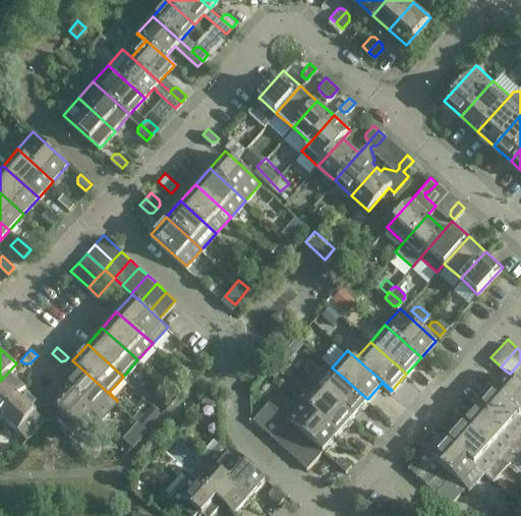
[(117,401),(72,360),(72,361),(80,368),(66,385),(102,417),(117,401)]
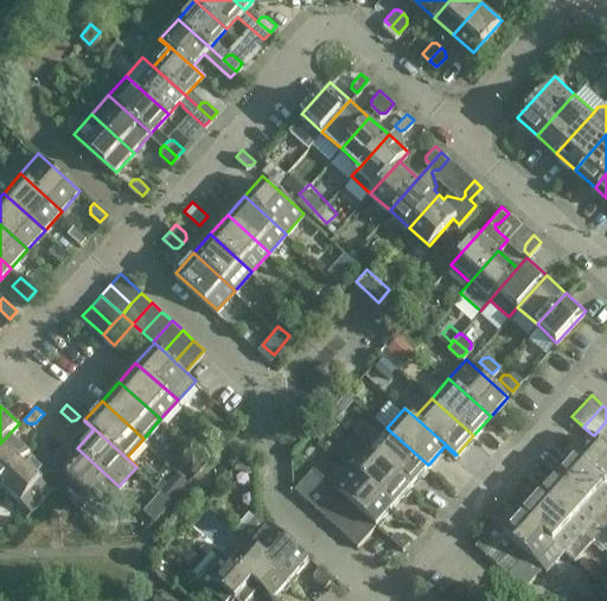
[(606,421),(594,435),(605,445),(606,441),(606,421)]
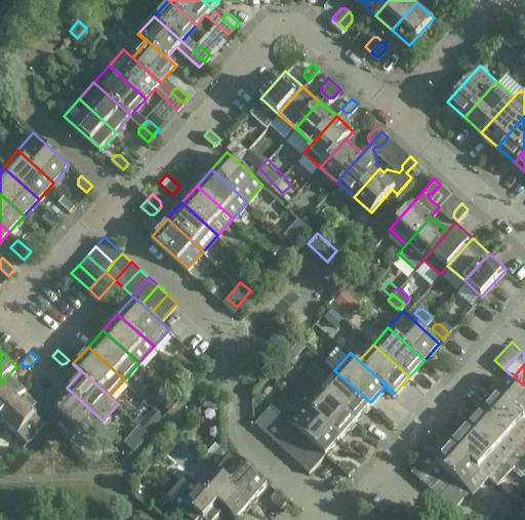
[(16,366),(0,384),(0,418),(26,391),(9,376),(17,367),(16,366)]
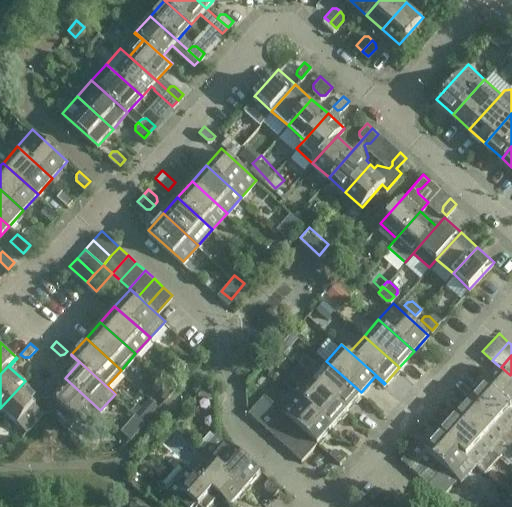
[(361,392),(326,361),(312,376),(347,408),(361,392)]
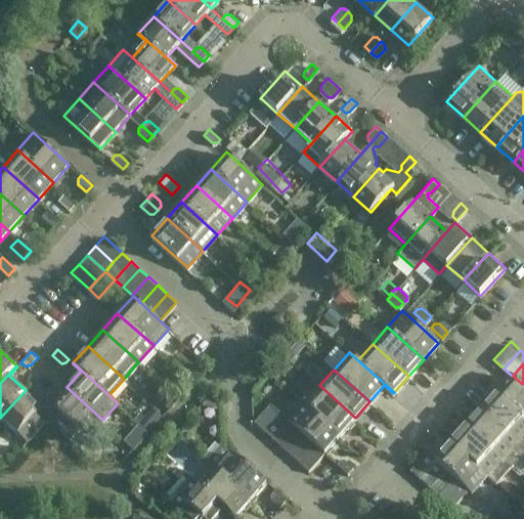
[(523,386),(522,384),(513,376),(511,375),(495,391),(523,417),(523,386)]
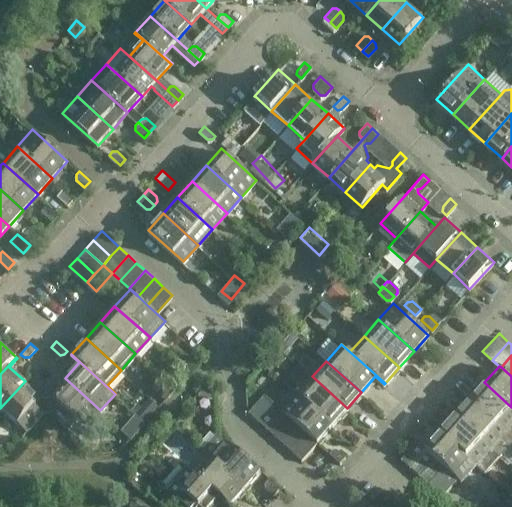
[(347,408),(312,376),(298,392),(333,424),(347,408)]
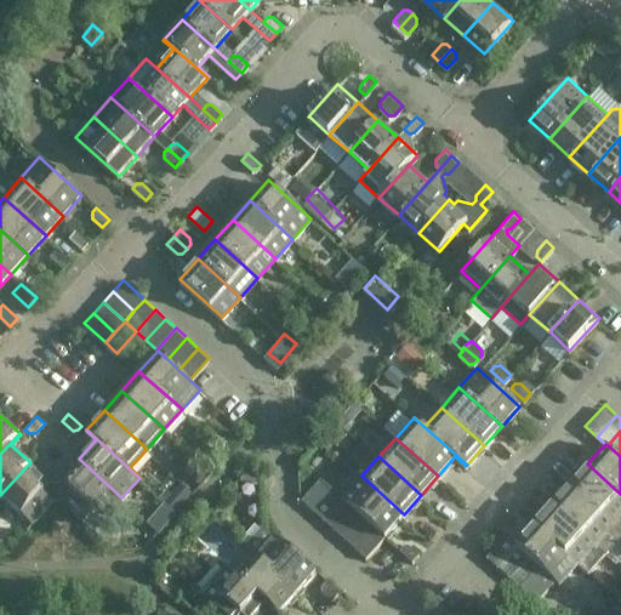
[(121,497),(79,459),(61,479),(62,500),(84,519),(110,490),(120,499),(121,497)]
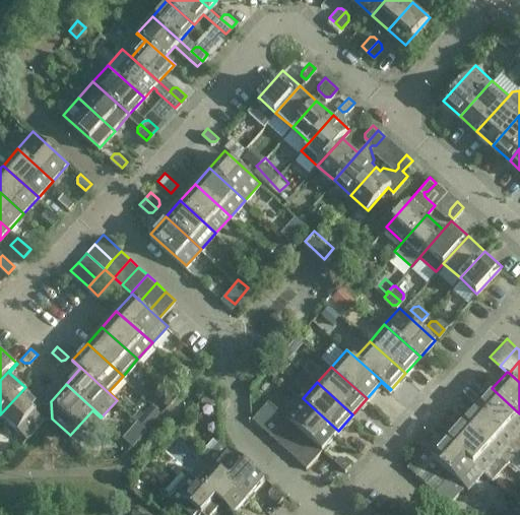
[(43,402),(25,387),(0,414),(0,415),(2,414),(26,437),(43,419),(43,402)]
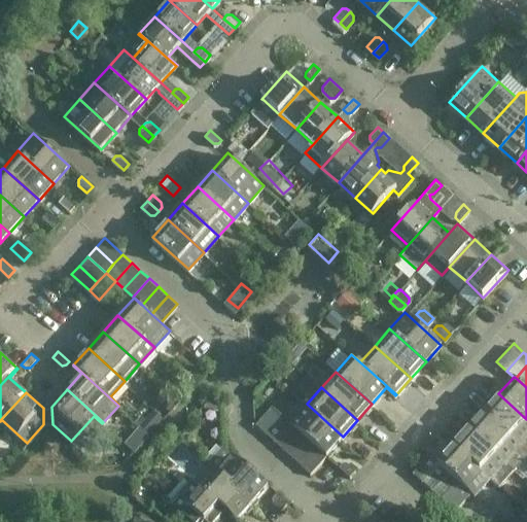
[(526,419),(498,393),(484,410),(526,449),(526,419)]
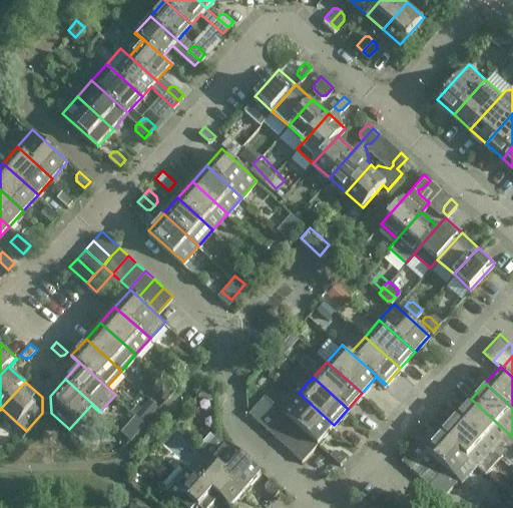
[(334,425),(299,393),(283,410),(292,418),(301,426),(310,434),(318,442),(334,425)]
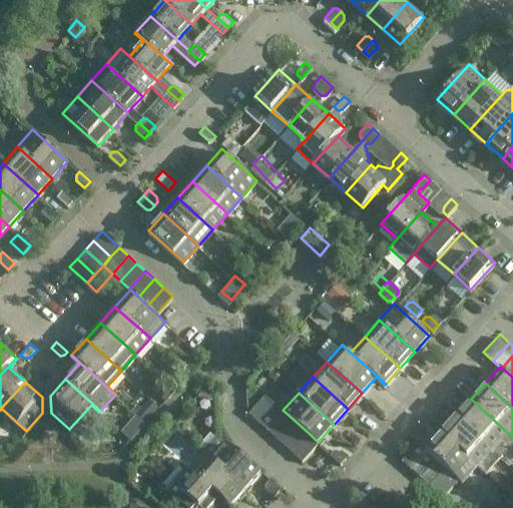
[(265,394),(248,412),(259,420),(274,402),(265,394)]
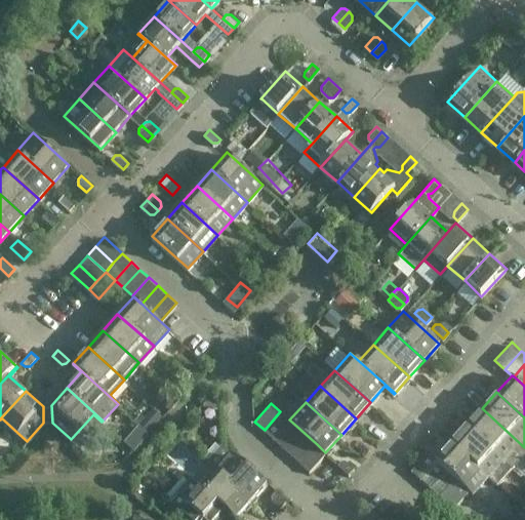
[(151,404),(142,422),(152,428),(162,410),(151,404)]
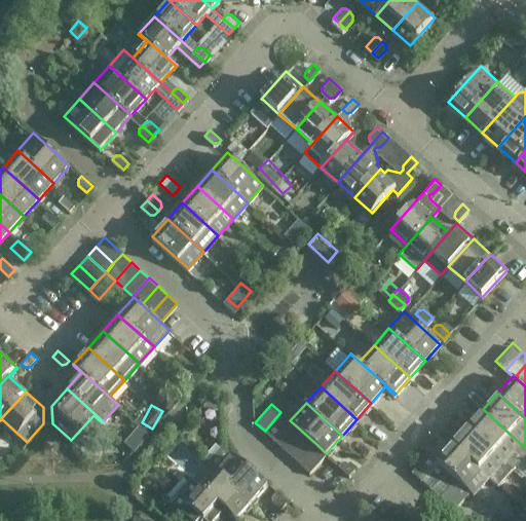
[(525,451),(525,448),(483,409),(467,425),(513,467),(525,451)]
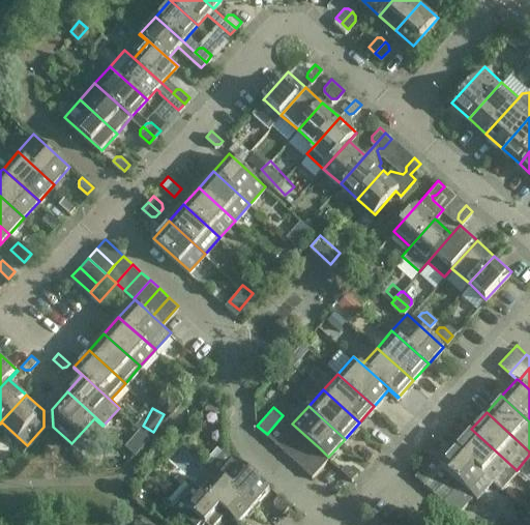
[(283,415),(267,434),(276,442),(292,424),(283,415)]
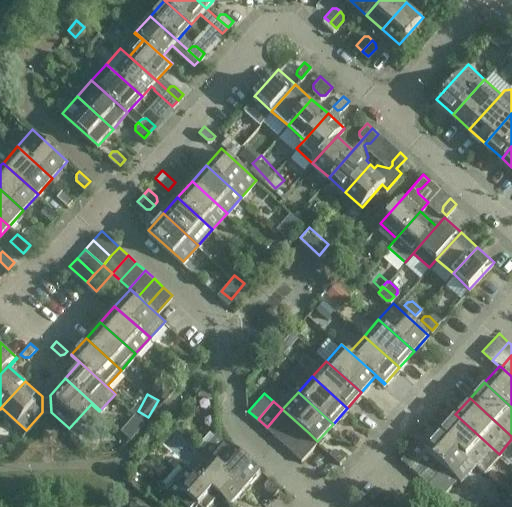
[(282,409),(267,427),(276,435),(291,417),(282,409)]
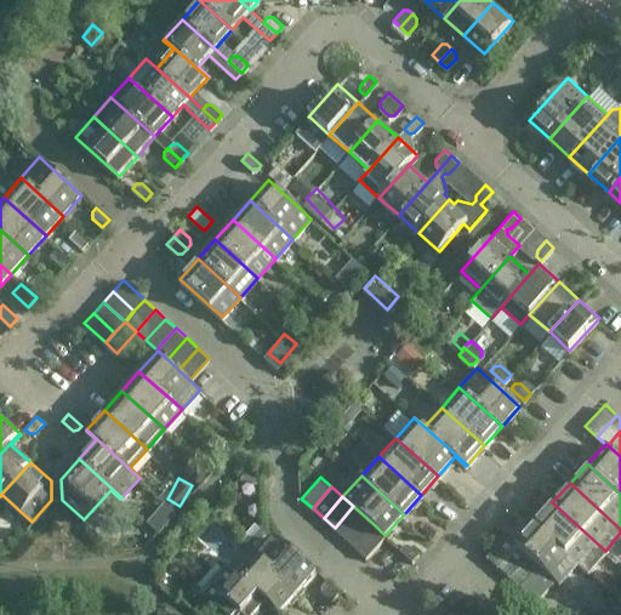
[(165,528),(176,505),(161,497),(151,520),(165,528)]
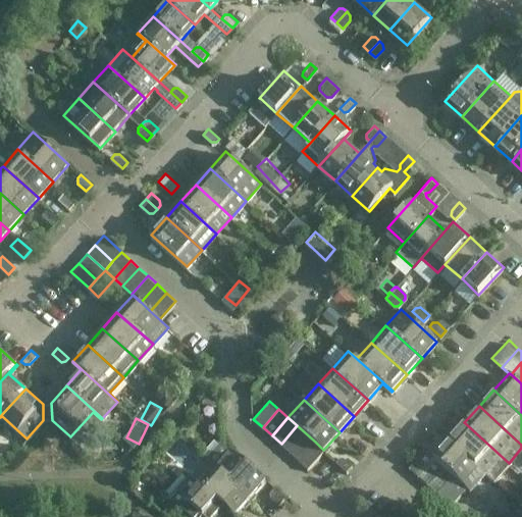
[(509,463),(464,422),(449,440),(485,471),(494,479),(509,463)]
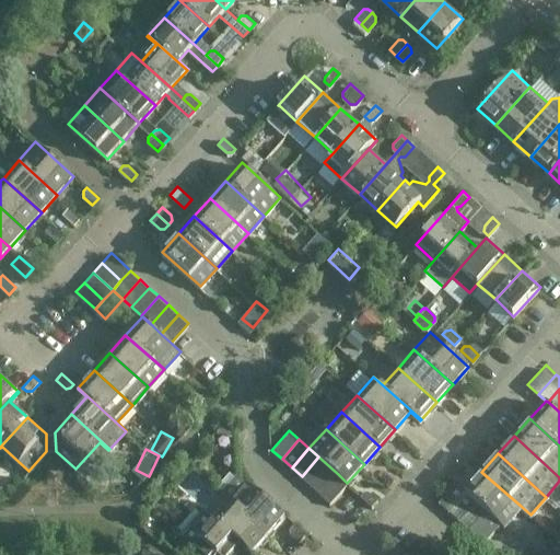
[(318,457),(302,476),(311,485),(328,465),(318,457)]
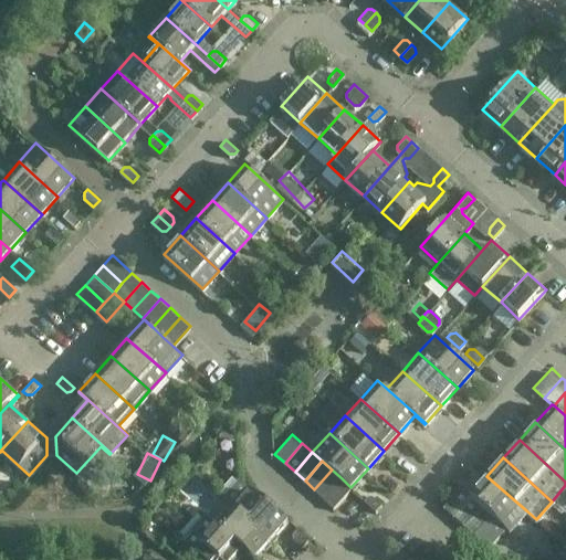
[(332,469),(314,489),(324,498),(342,478),(332,469)]
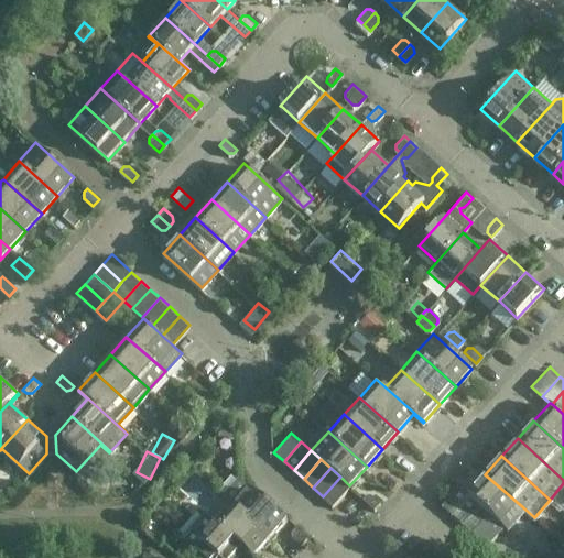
[(524,509),(485,474),(468,493),(469,493),(479,502),(489,511),(505,525),(508,527),(524,509)]
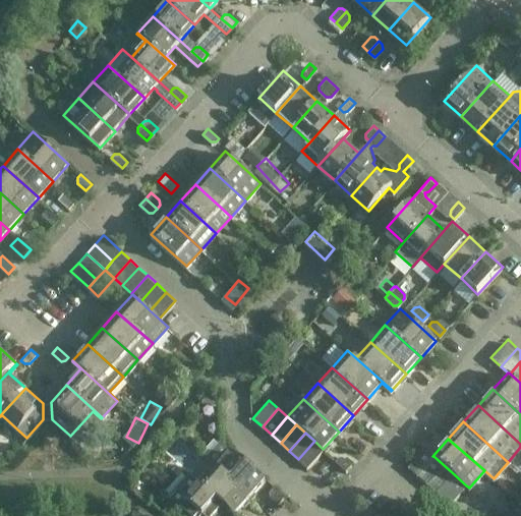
[(265,479),(222,441),(221,440),(206,457),(214,464),(249,496),(265,479)]
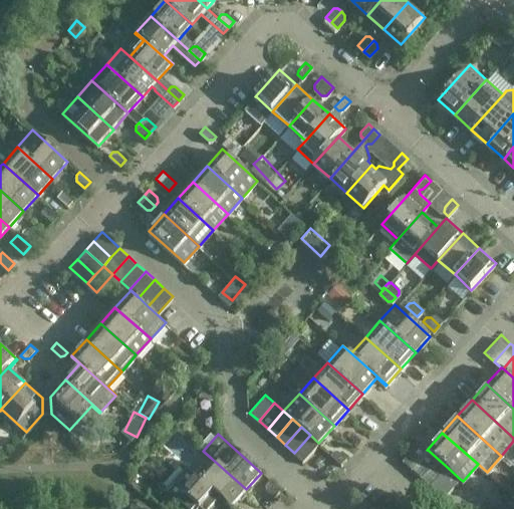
[(310,435),(294,453),(302,460),(318,443),(310,435)]
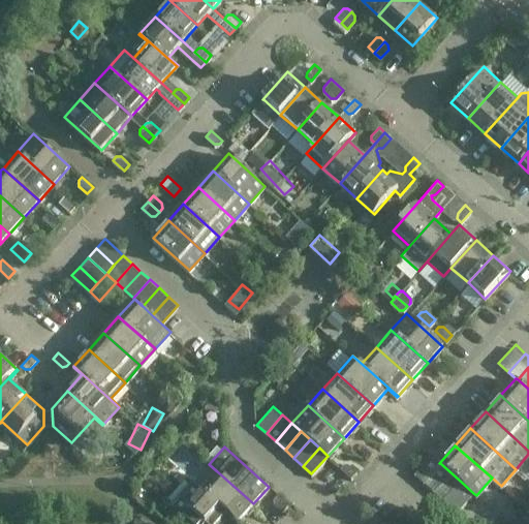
[(431,455),(414,473),(424,482),(440,463),(439,463),(431,455)]
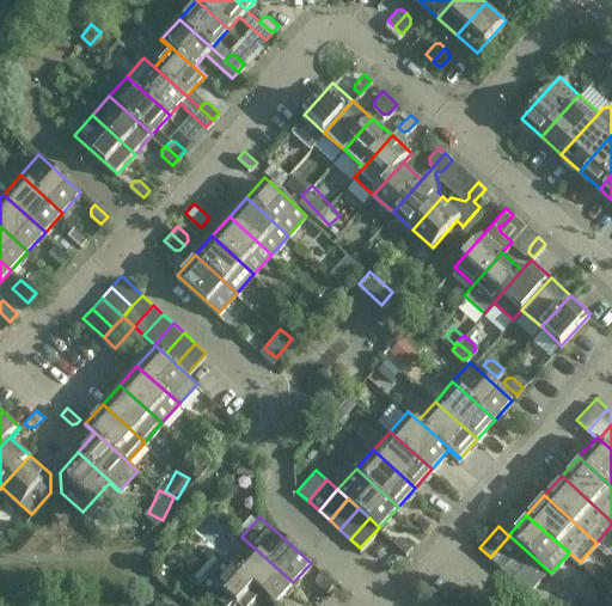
[(397,536),(393,539),(407,551),(412,544),(402,536),(397,536)]
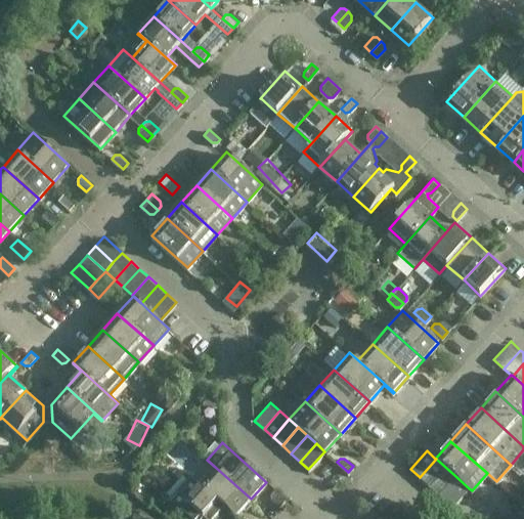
[(436,459),(420,477),(429,485),(445,467),(436,459)]
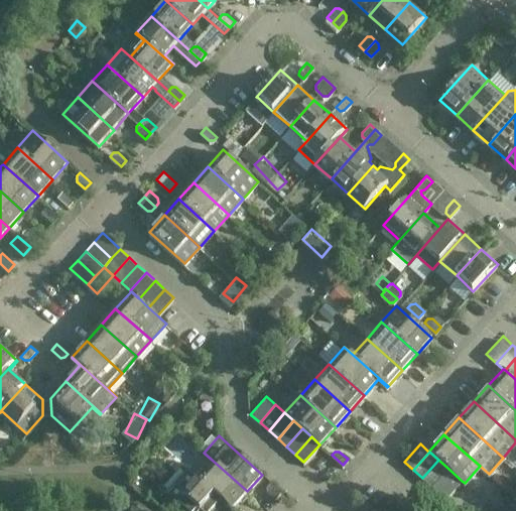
[(247,491),(212,460),(198,476),(233,507),(247,491)]
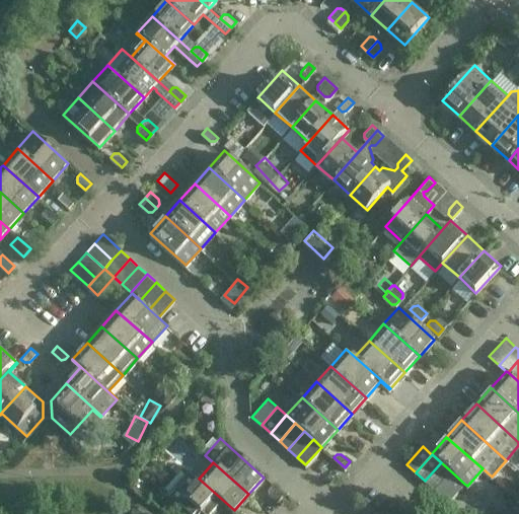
[(441,462),(425,481),(434,489),(450,470),(441,462)]
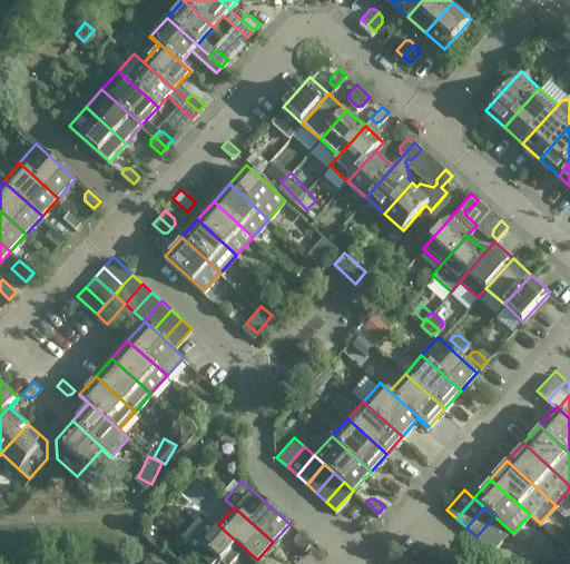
[(257,560),(218,525),(208,516),(183,544),(204,563),(236,563),(247,553),(256,561),(257,560)]
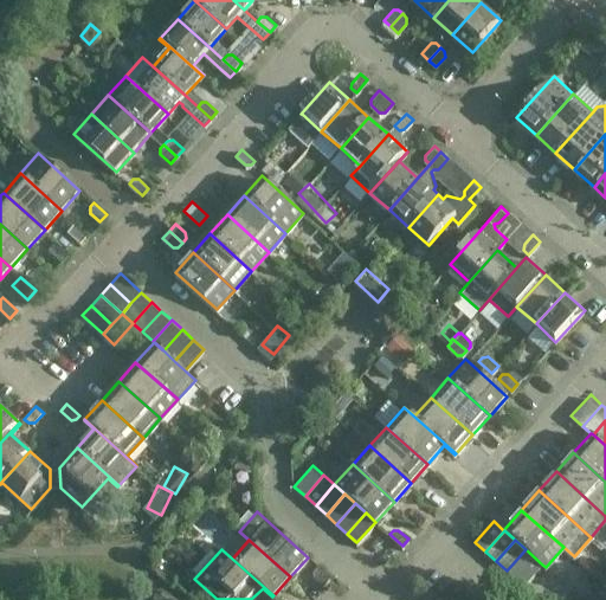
[(526,549),(507,571),(523,585),(542,565),(526,549)]
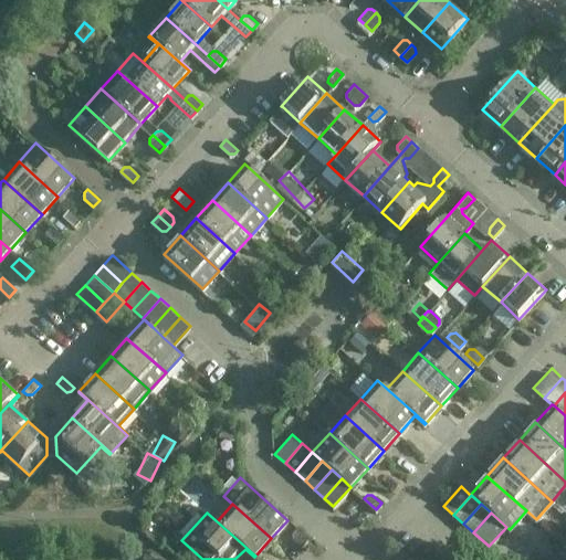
[(303,545),(308,539),(308,538),(296,527),(293,531),(293,536),(303,545)]
